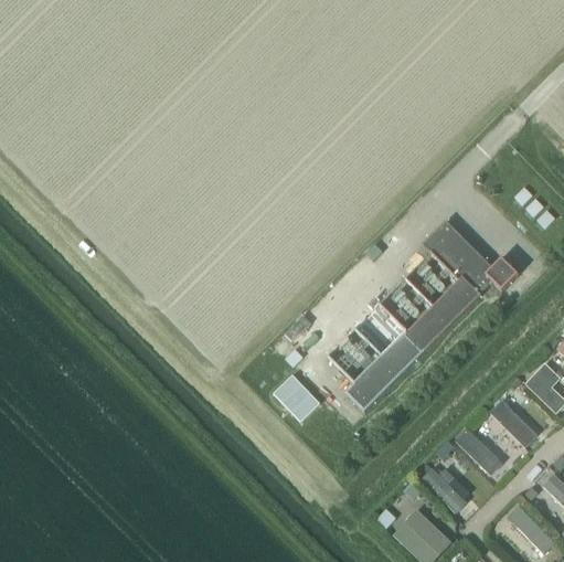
[(363,412),(421,353),(491,282),(500,290),(517,274),(500,258),(492,266),(445,220),(421,245),(457,281),(346,394),(363,412)]
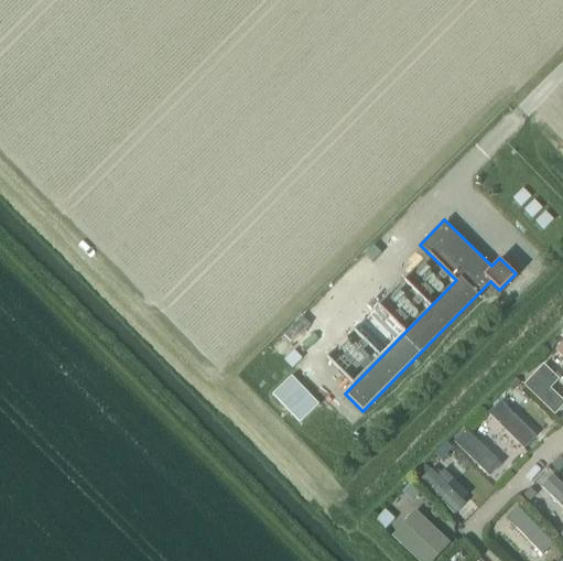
[(562,400),(534,373),(524,383),(554,411),(562,402),(562,400)]
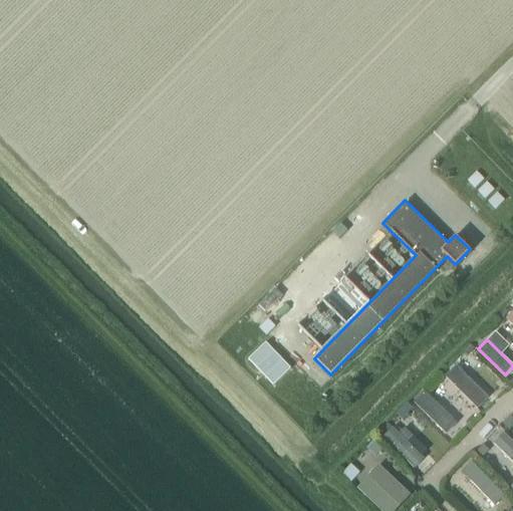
[(485,398),(455,366),(446,374),(477,406),(485,398)]
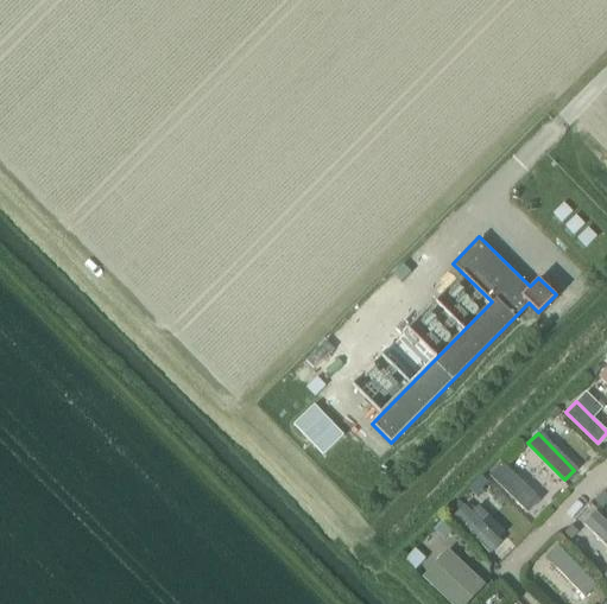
[(539,498),(501,461),(488,474),(528,512),(539,498)]
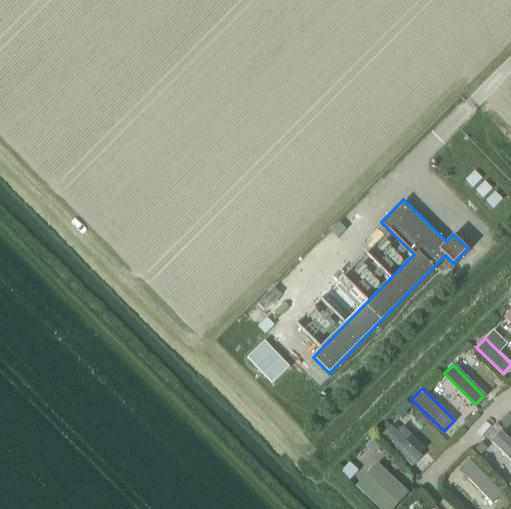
[(391,424),(381,434),(412,465),(422,456),(391,424)]
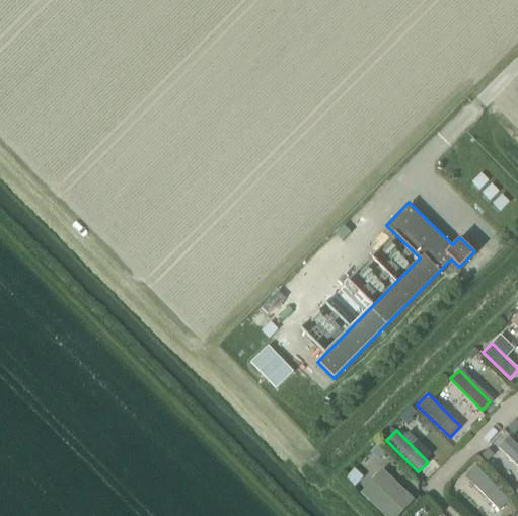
[(517,445),(508,435),(498,445),(517,465),(517,445)]
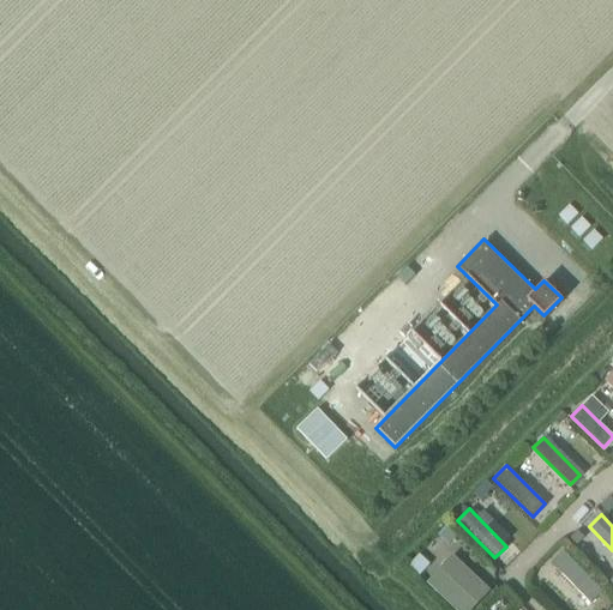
[(563,549),(551,560),(590,602),(602,590),(563,549)]
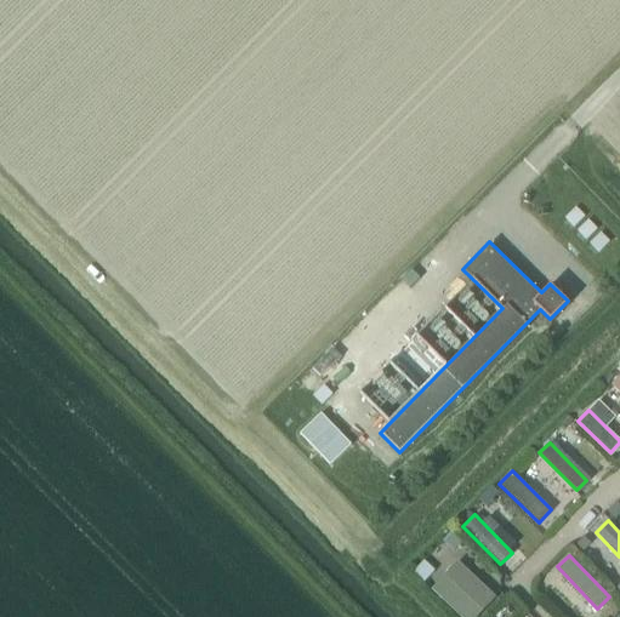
[(458,559),(431,588),(462,616),(473,616),(495,594),(458,559)]
